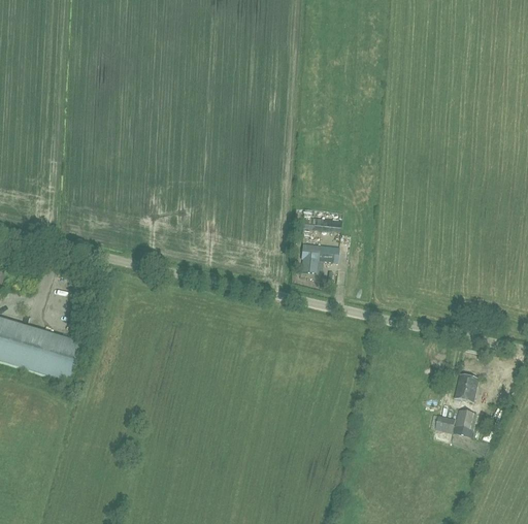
[(338,261),(340,247),(303,242),(301,257),(303,257),(302,269),(317,270),(318,258),(338,261)]
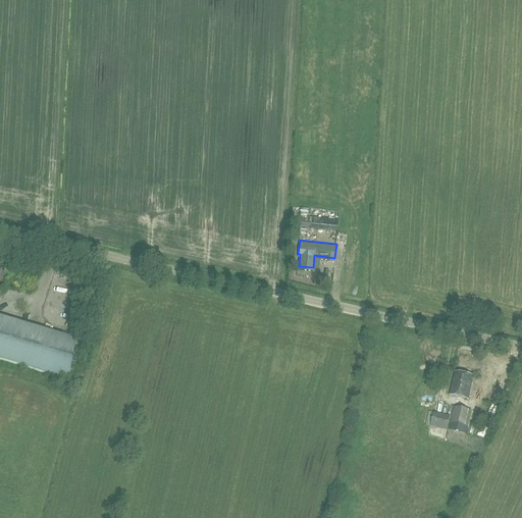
[(41,310),(45,299),(40,297),(36,308),(41,310)]
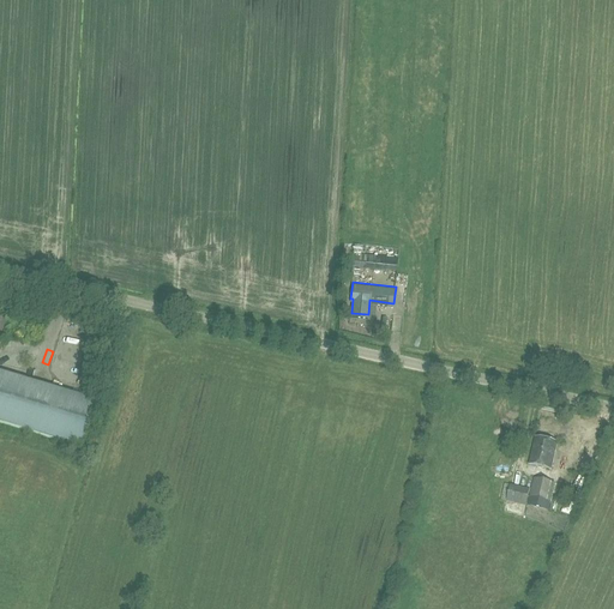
[(0,417),(83,444),(97,398),(0,368),(0,417)]
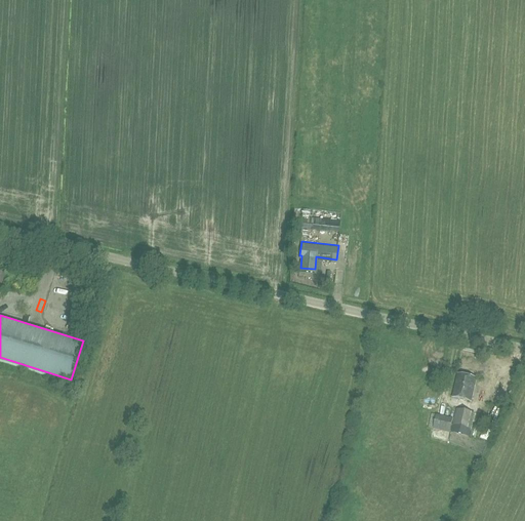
[(471,398),(476,374),(457,370),(452,394),(471,398)]
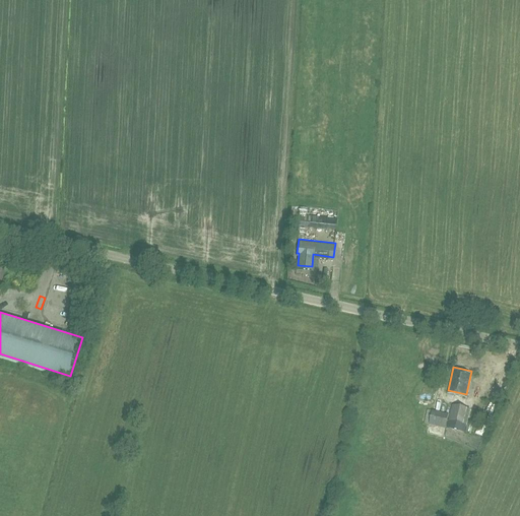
[(469,405),(452,401),(447,425),(464,429),(469,405)]
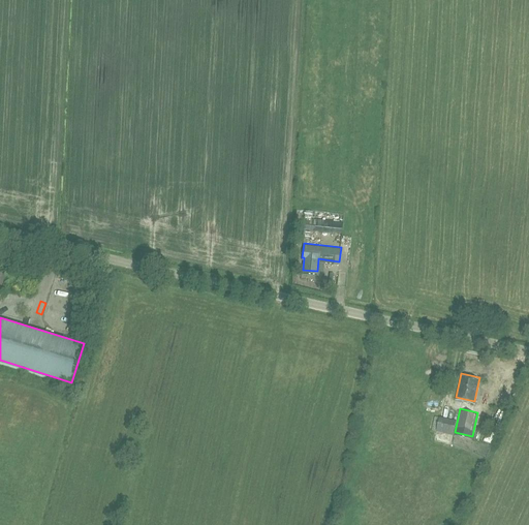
[(436,429),(453,432),(456,418),(439,414),(436,429)]
